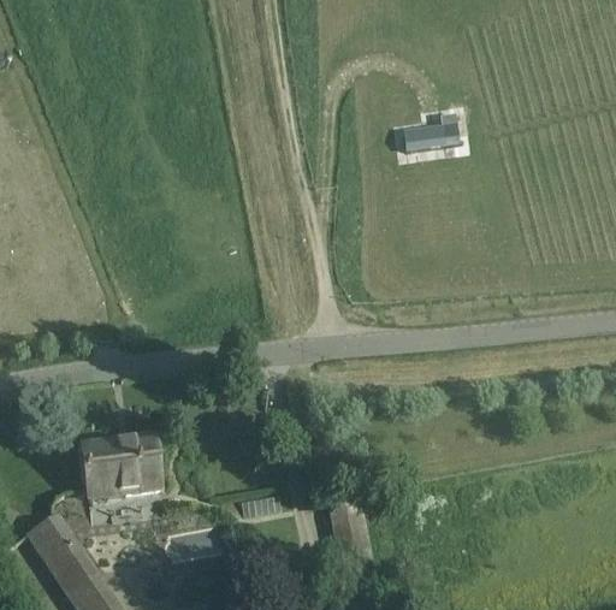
[(406,149),(445,143),(442,123),(402,129),(406,149)]
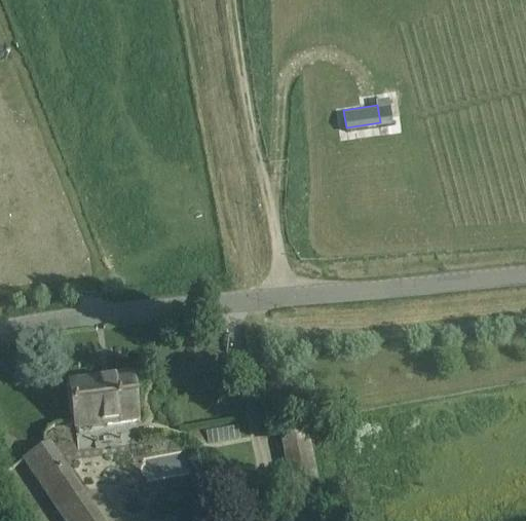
[(130,370),(70,377),(75,424),(137,416),(130,370)]
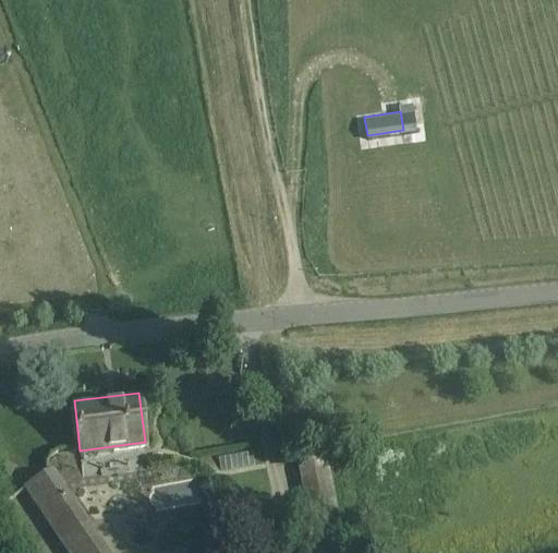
[(341,528),(327,449),(298,455),(312,533),(341,528)]
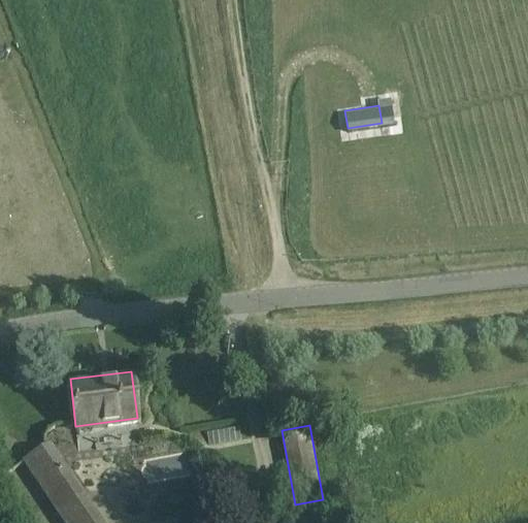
[(105,522),(50,439),(22,458),(65,522),(105,522)]
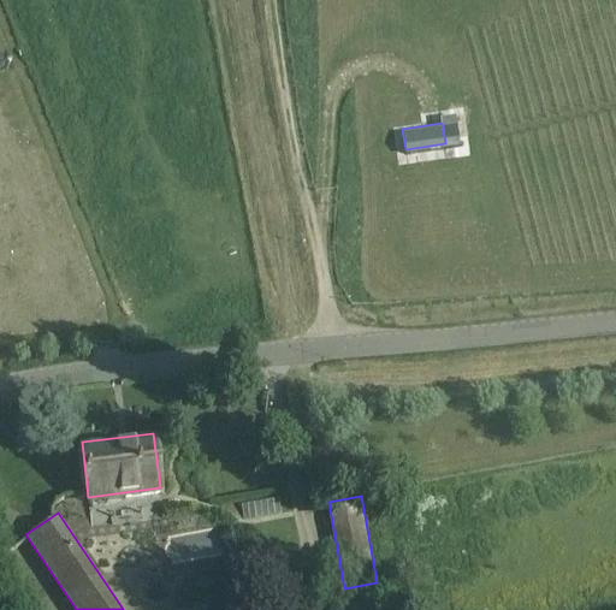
[(218,527),(172,533),(175,550),(220,545),(218,527)]
